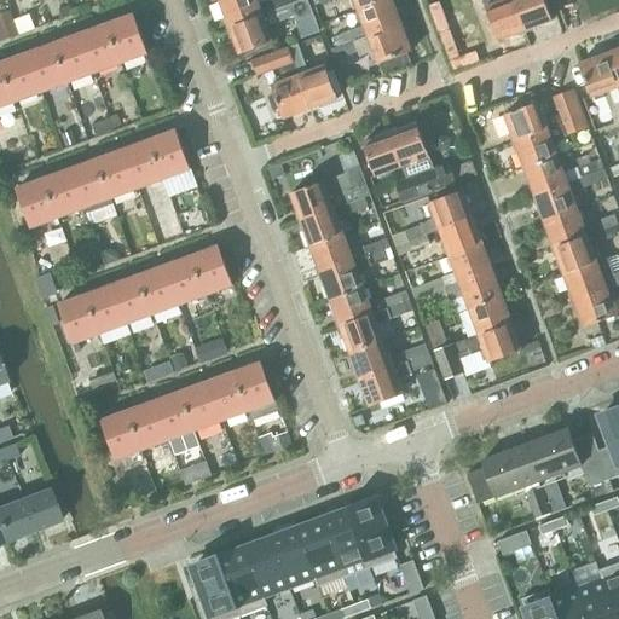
[(259,0),(224,0),(220,1),(231,28),(265,16),(305,0),(270,0),(260,4),(259,0)]
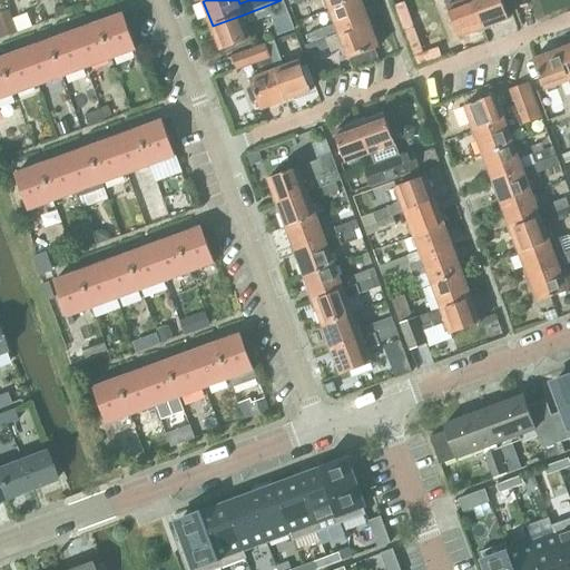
[(281,0),(244,15),(213,26),(222,51),(253,39),(247,23),(274,15),(275,19),(288,15),(283,0),(281,0)]
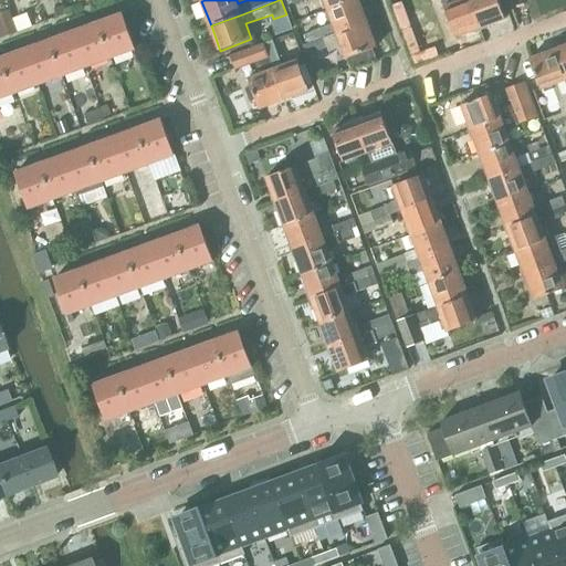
[(324,0),(328,10),(355,0),(324,0)]
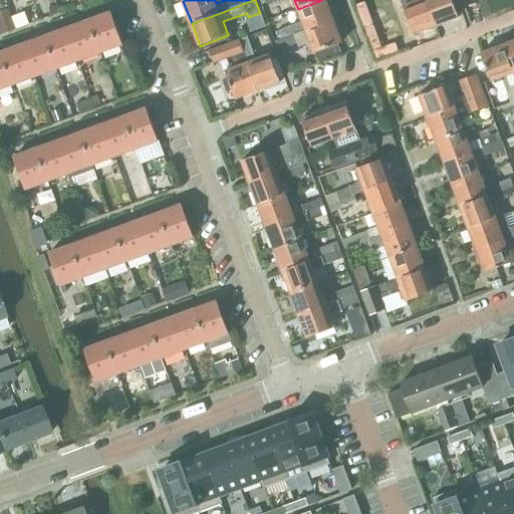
[(325,0),(322,0),(298,9),(306,30),(306,31),(333,21),(325,0)]
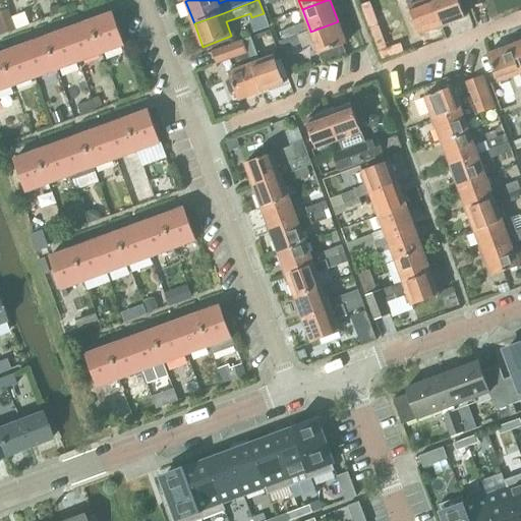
[(406,0),(409,6),(419,35),(443,25),(432,0),(406,0)]
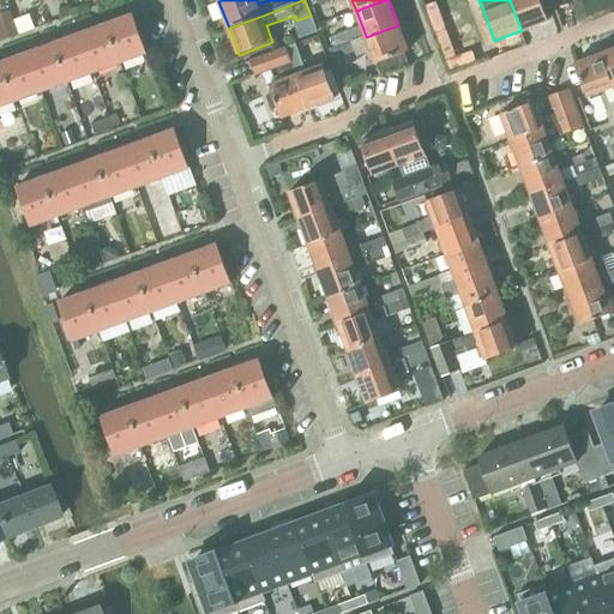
[(510,0),(522,30),(548,20),(540,0),(510,0)]
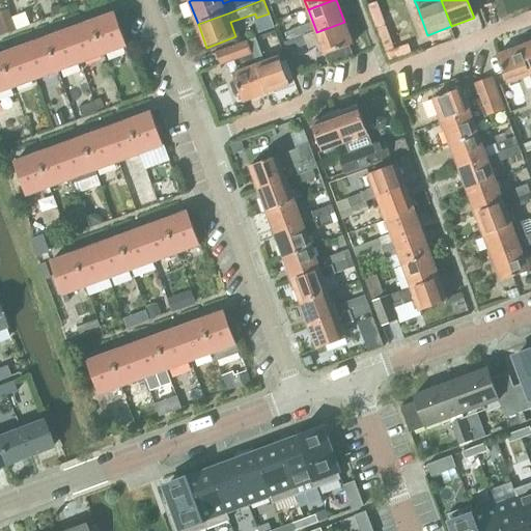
[(51,8),(54,17),(63,12),(60,5),(51,8)]
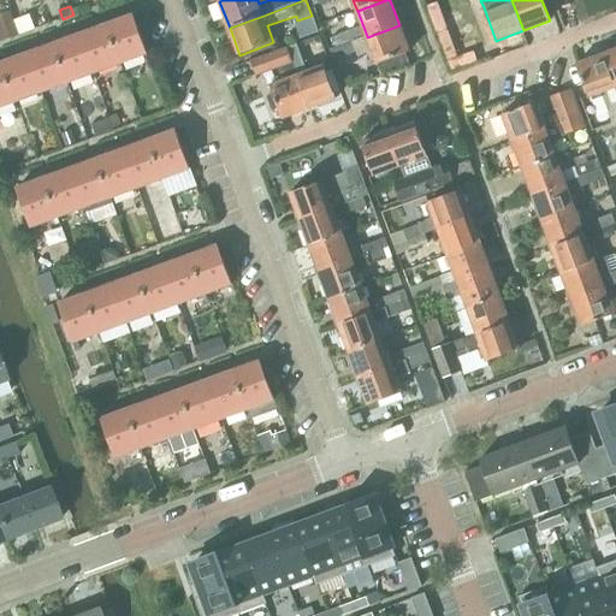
[(0,15),(0,41),(1,43),(21,35),(15,21),(11,11),(0,15)]
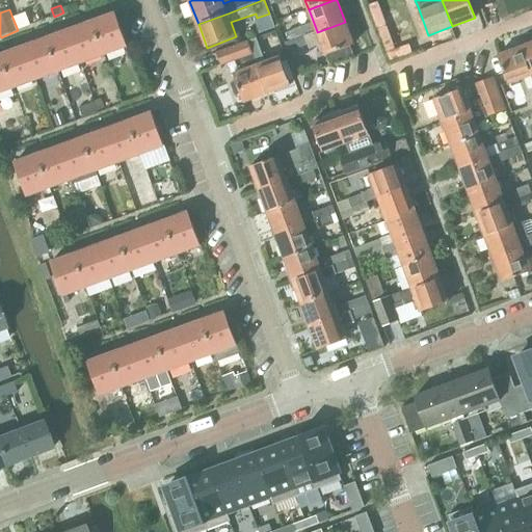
[(18,30),(31,25),(26,12),(12,18),(18,30)]
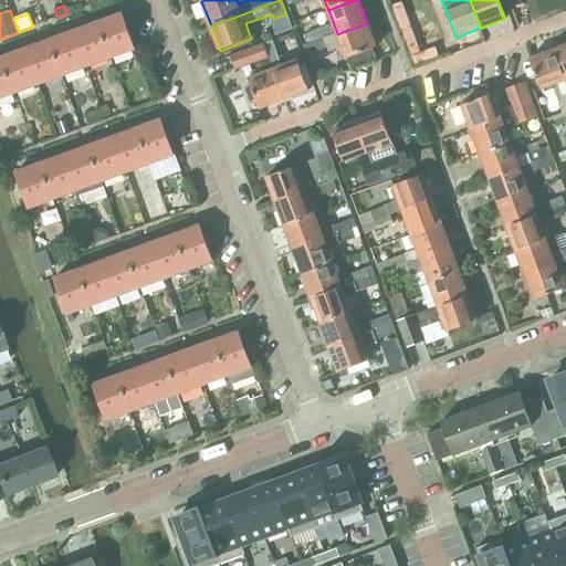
[(98,23),(112,58),(136,49),(124,14),(98,23)]
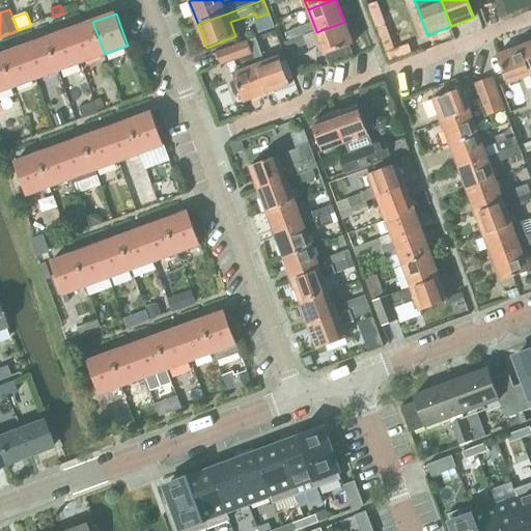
[(80,63),(105,54),(92,22),(68,31),(80,63)]
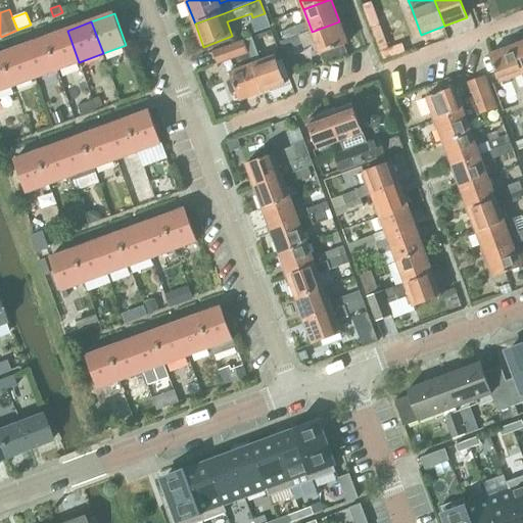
[(300,35),(286,40),(289,48),(302,43),(303,48),(317,43),(321,55),(348,44),(339,21),(312,32),(312,31),(300,35)]
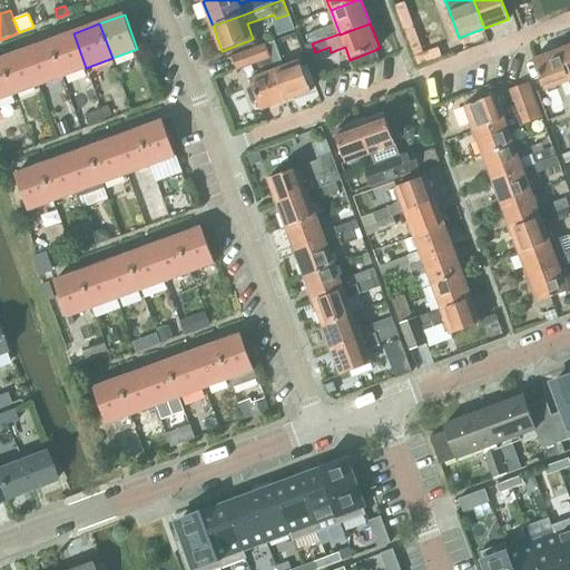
[(324,29),(308,36),(312,43),(327,38),(324,29)]
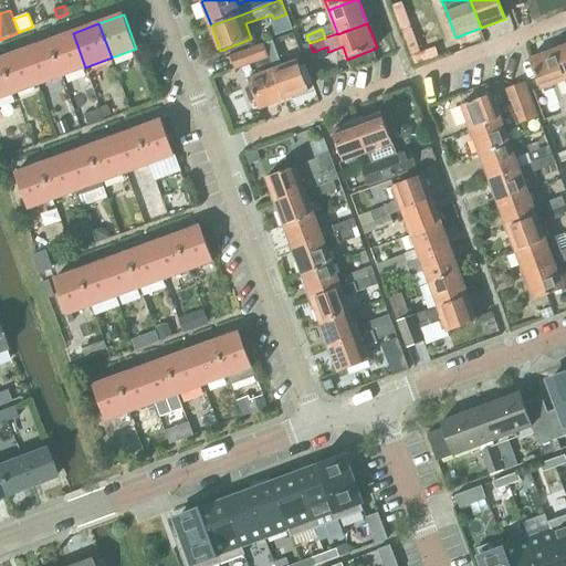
[(61,76),(85,67),(73,33),(49,42),(61,76)]
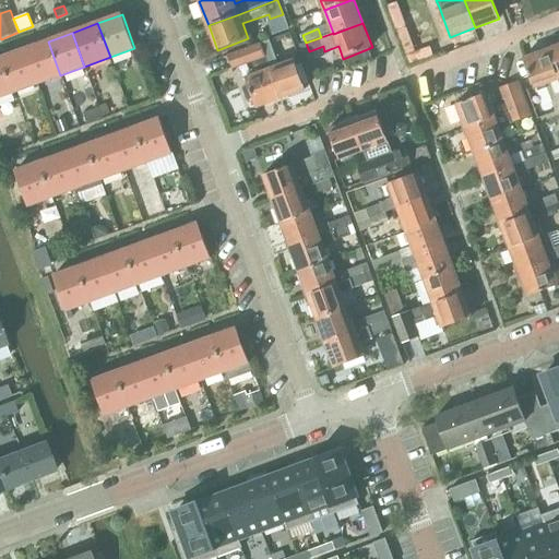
[(270,40),(261,44),(282,98),(306,90),(295,60),(280,66),(270,40)]
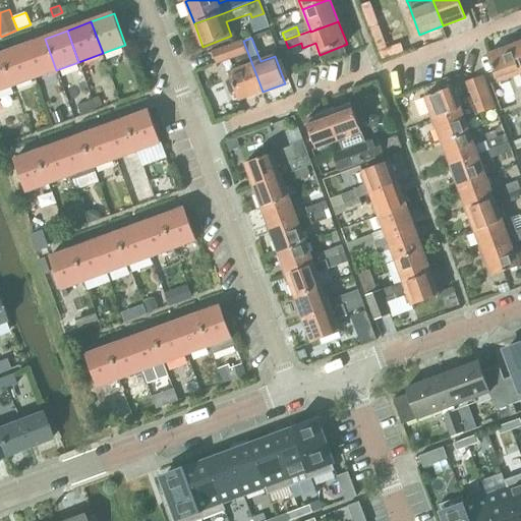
[(34,78),(56,70),(45,39),(21,47),(34,78)]
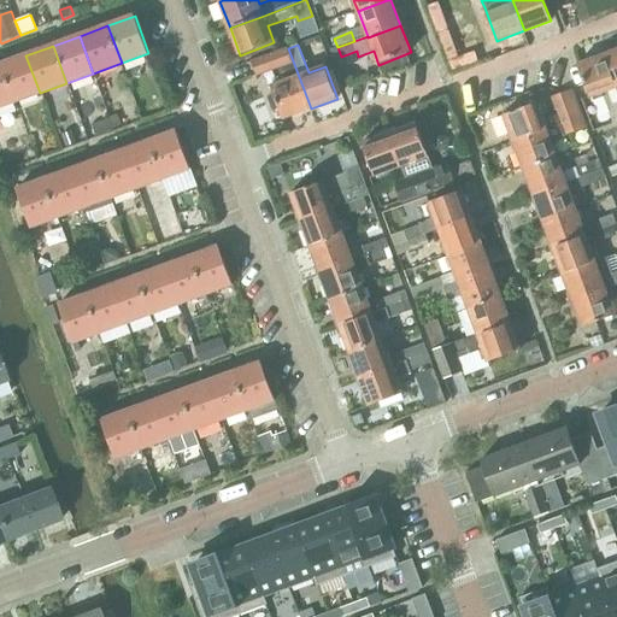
[(288,48),(252,63),(257,76),(280,68),(285,81),(271,86),(275,95),(268,98),(272,111),(280,109),(283,119),(311,109),(288,48)]
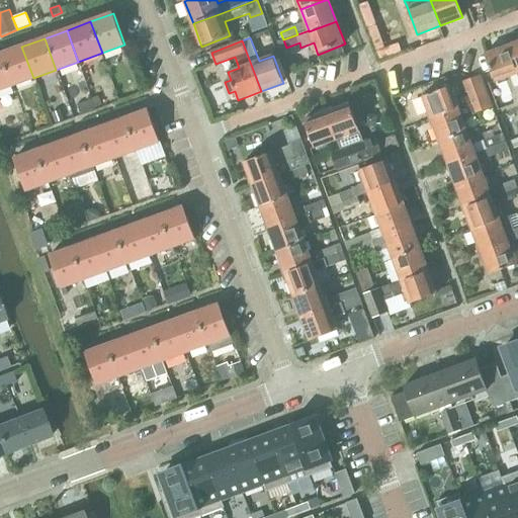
[(517,41),(508,46),(517,73),(517,41)]
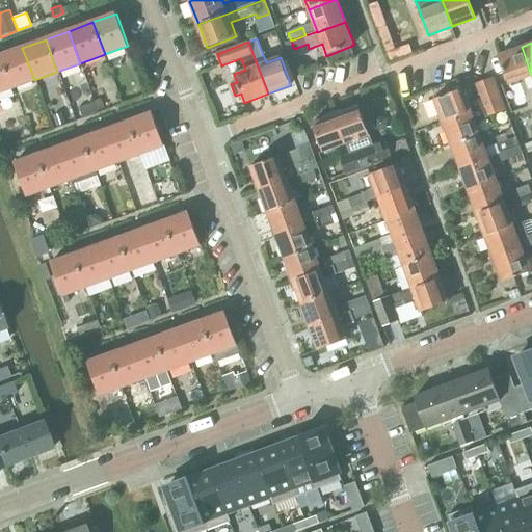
[(531,75),(522,47),(499,56),(509,85),(520,81),(530,106),(531,105),(531,75)]
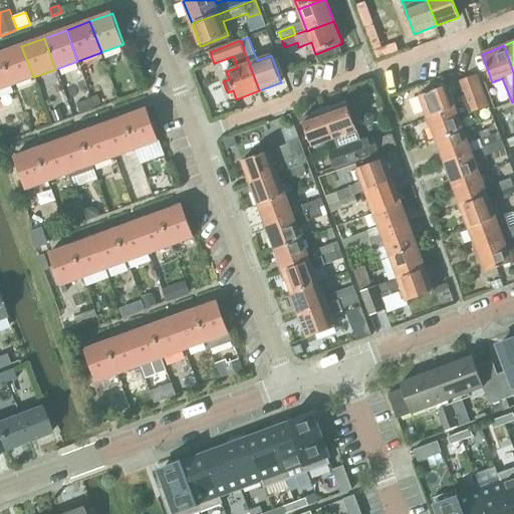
[(15,84),(33,77),(21,46),(3,53),(15,84)]
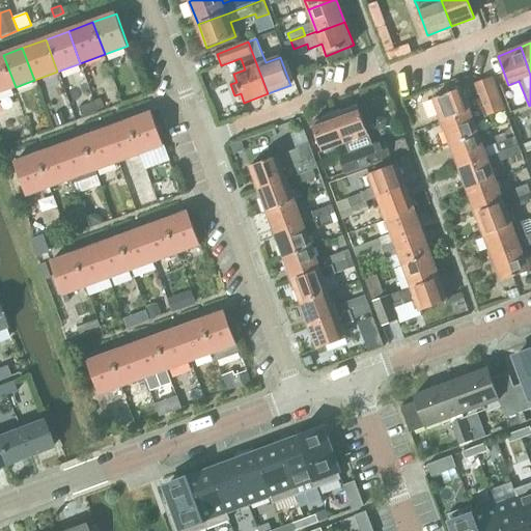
[(0,92),(16,87),(3,55),(0,55),(0,92)]
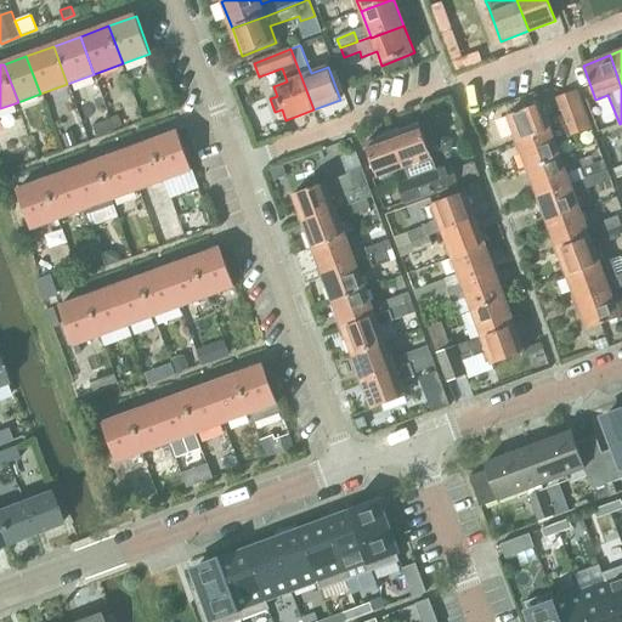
[(587,118),(577,91),(555,99),(560,112),(546,117),(542,105),(508,117),(519,143),(587,118)]
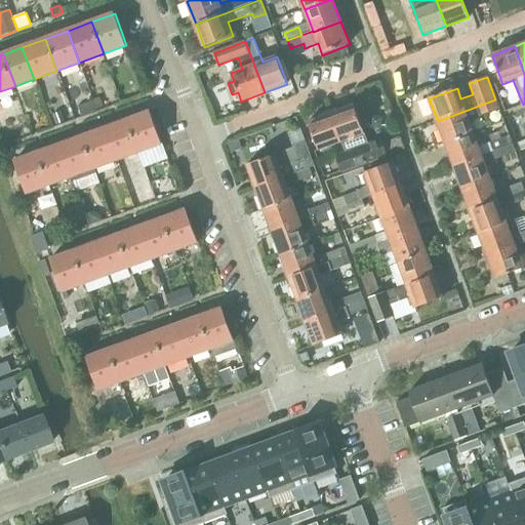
[(92,101),(95,110),(104,107),(101,97),(92,101)]
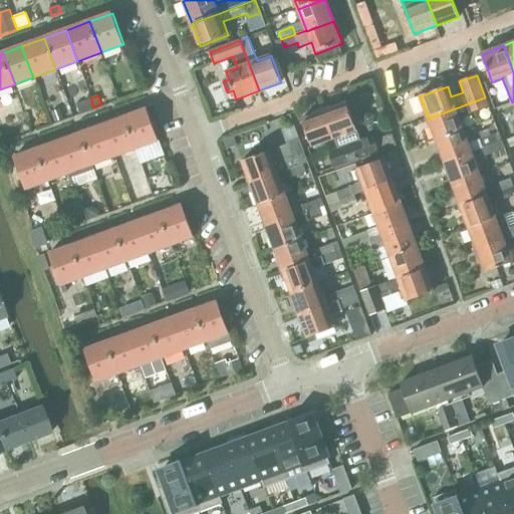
[(429,118),(437,141),(464,131),(459,116),(488,106),(485,97),(429,118)]
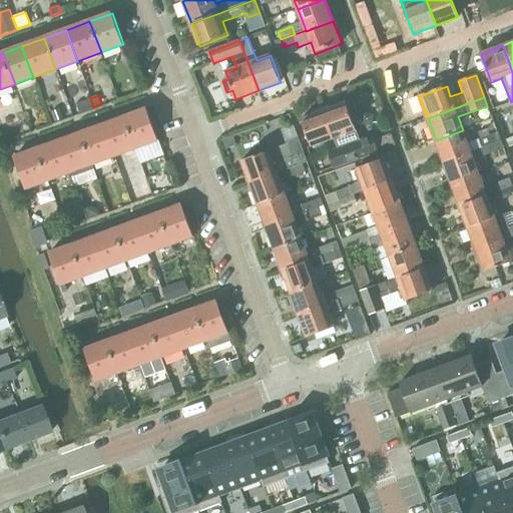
[(94,108),(93,107),(90,98),(77,103),(80,113),(94,108)]
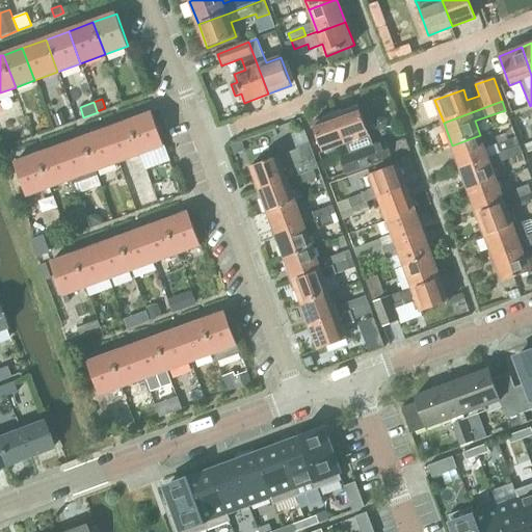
[(360,107),(336,115),(346,144),(350,156),(355,169),(391,157),(409,150),(404,137),(383,145),(382,142),(373,145),(360,107)]
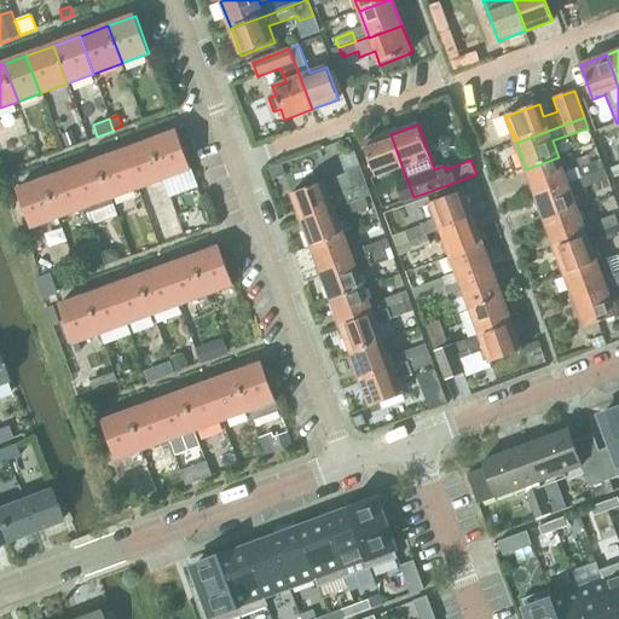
[(62,136),(67,148),(77,144),(73,131),(62,136)]
